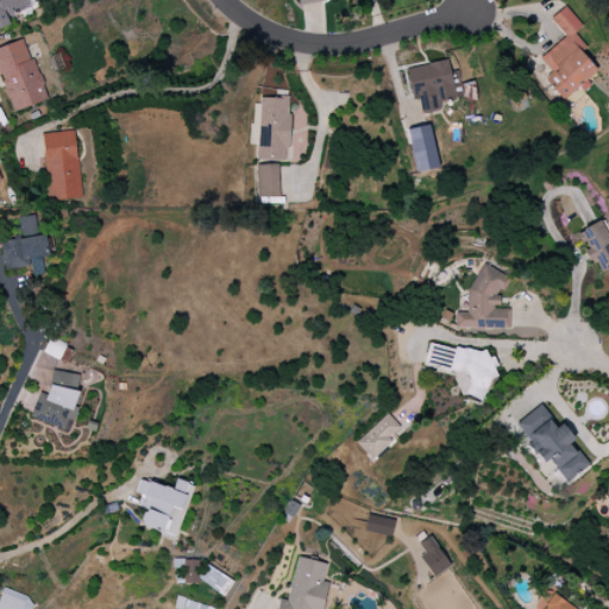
[(7,17),(30,8),(26,0),(0,0),(0,29),(10,25),(7,17)]
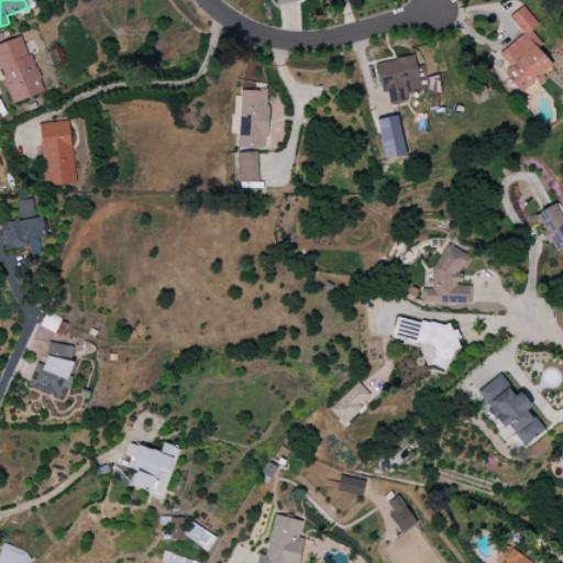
[(498,54),(509,67),(503,73),(519,92),(552,66),(538,48),(542,45),(531,31),(538,24),(522,6),(508,18),(522,35),(498,54)]
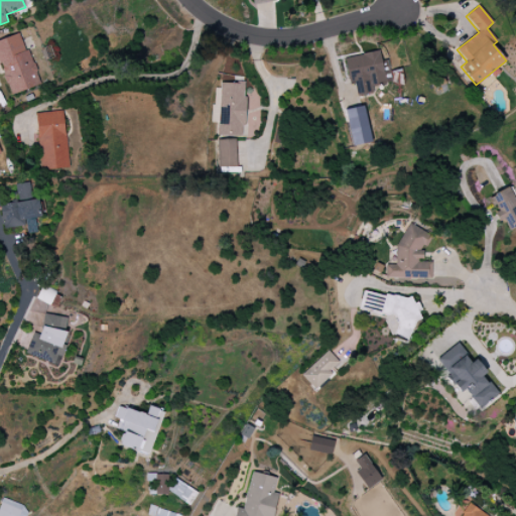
[(0,39),(0,67),(10,96),(39,86),(21,33),(0,39)]
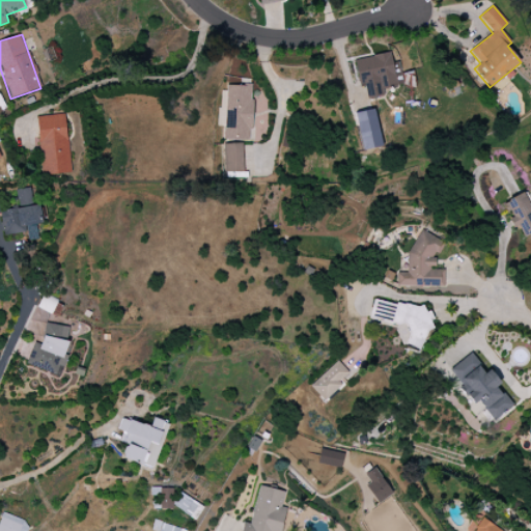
[(356,59),(364,100),(384,96),(383,89),(402,85),(398,61),(392,62),(390,53),(356,59)]
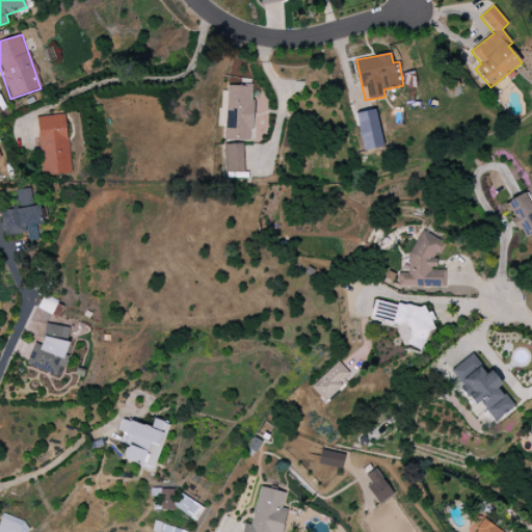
[(225,85),(223,173),(242,174),(243,140),(251,141),(253,86),(225,85)]
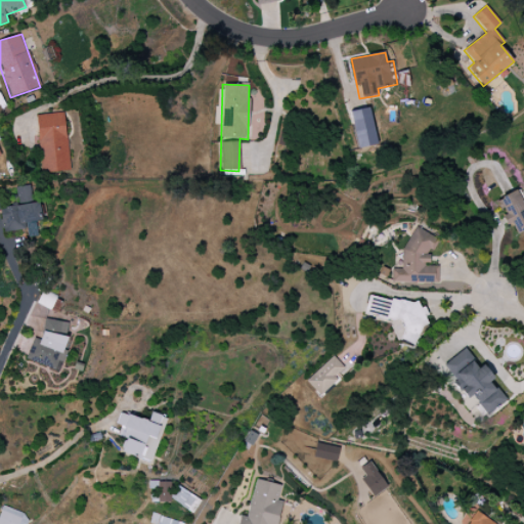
[(378,144),(368,107),(350,112),(358,148),(378,144)]
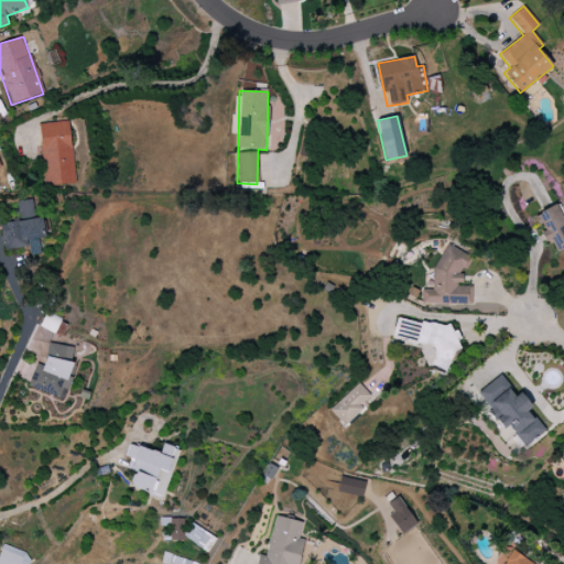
[(43,186),(74,184),(69,122),(40,123),(43,186)]
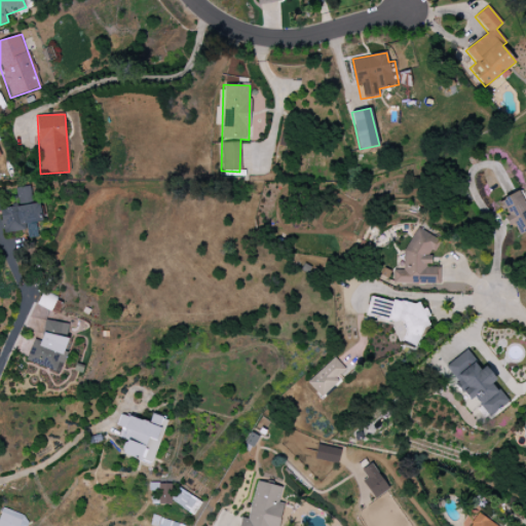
[(14,188),(16,207),(0,209),(0,212),(3,233),(26,230),(25,224),(39,222),(35,186),(14,188)]
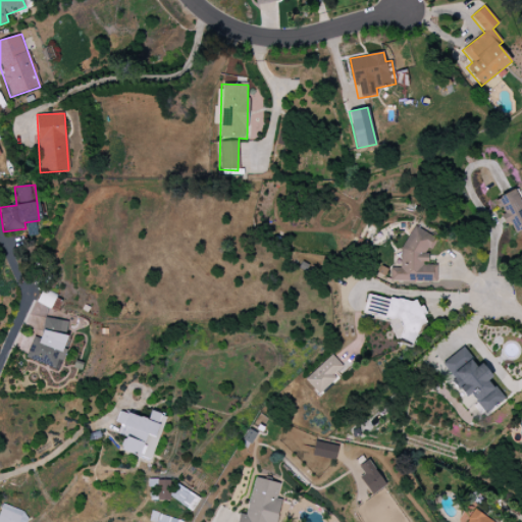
[(493,199),(506,224),(510,222),(514,232),(521,228),(521,202),(516,190),(493,199)]
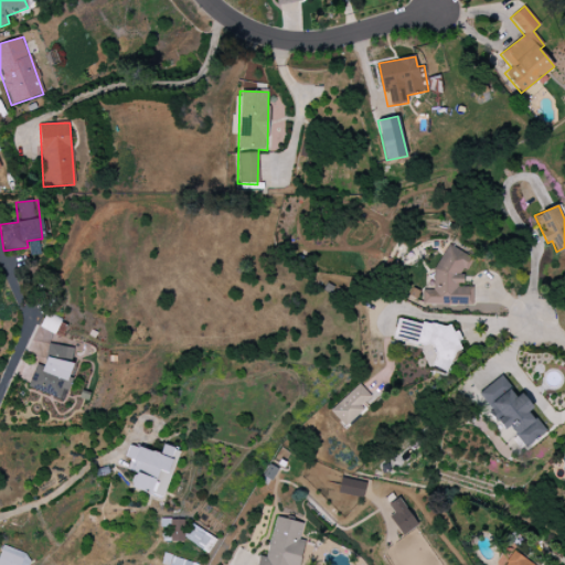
[(422,305),(472,306),(472,287),(460,287),(462,285),(462,276),(470,260),(470,256),(447,245),(434,273),(433,290),(423,290),(422,305)]
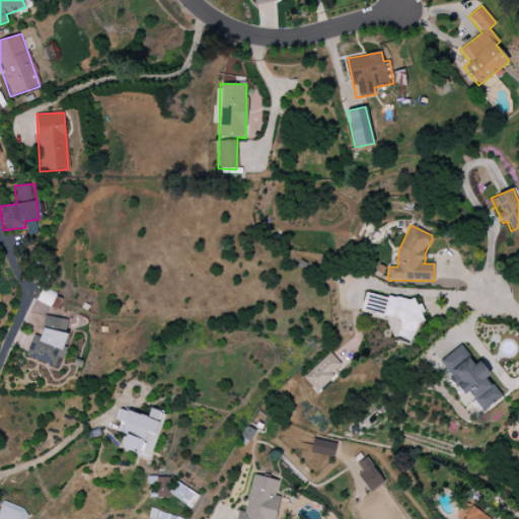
[(361,311),(390,319),(386,336),(412,342),(416,322),(420,323),(424,305),(366,291),(361,311)]
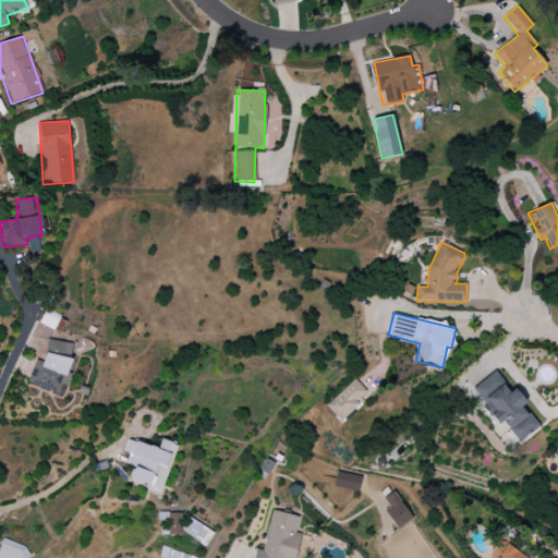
[(74,347),(49,339),(41,362),(35,360),(27,384),(63,396),(71,373),(65,372),(74,347)]
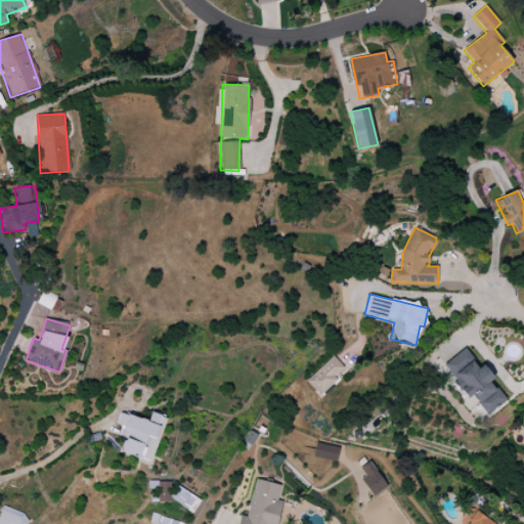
[(442,364),(470,403),(475,411),(480,407),(486,416),(507,401),(485,372),(483,374),(466,349),(442,364)]
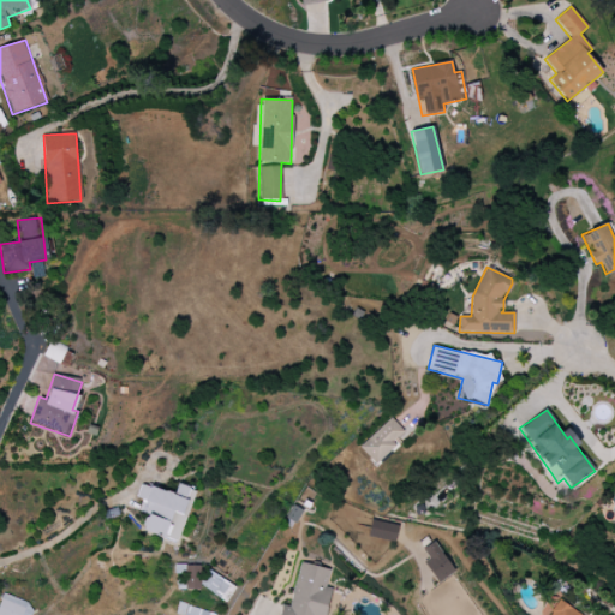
[(402,430),(392,418),(359,447),(376,466),(400,445),(394,439),(402,430)]
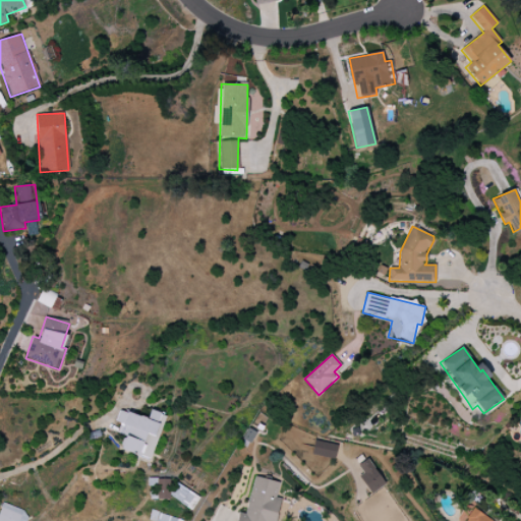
[(150,460),(165,415),(151,410),(148,419),(119,409),(115,422),(128,426),(120,449),(150,460)]
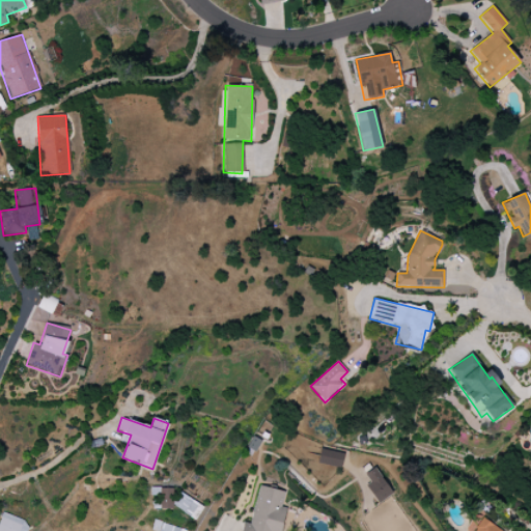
[(317,464),(340,468),(343,454),(320,449),(317,464)]
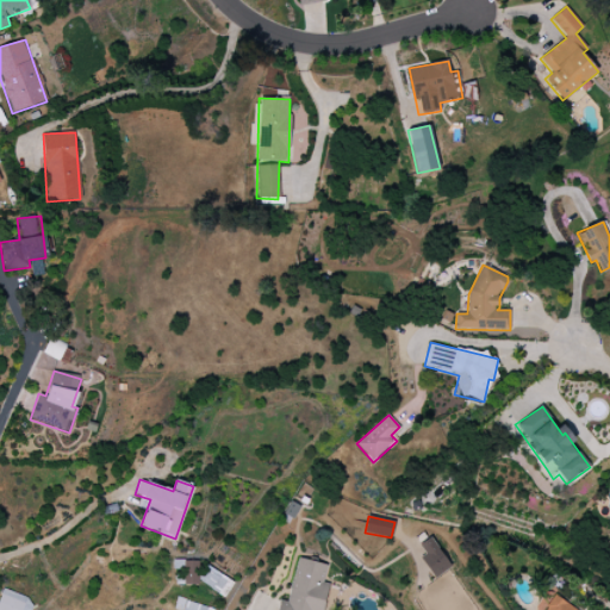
[(434,579),(450,568),(430,537),(418,545),(423,552),(418,555),(434,579)]
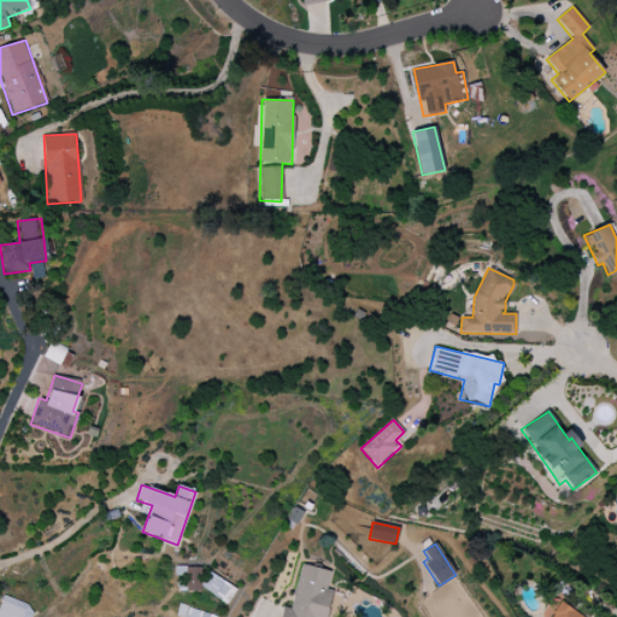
[(329,571),(300,565),(292,609),(283,607),(280,616),(325,616),(331,591),(325,589),(329,571)]
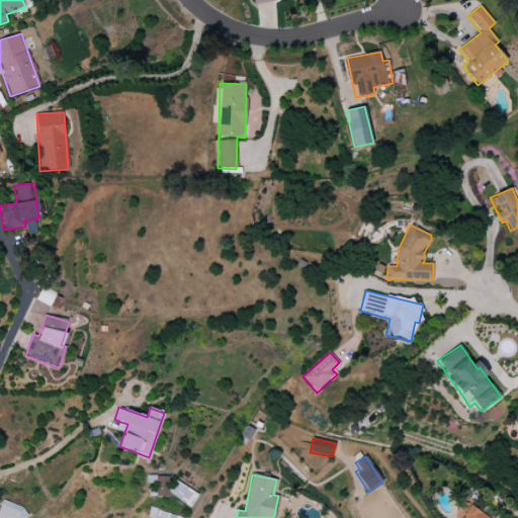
[(168,477),(156,477),(156,497),(168,497),(168,477)]
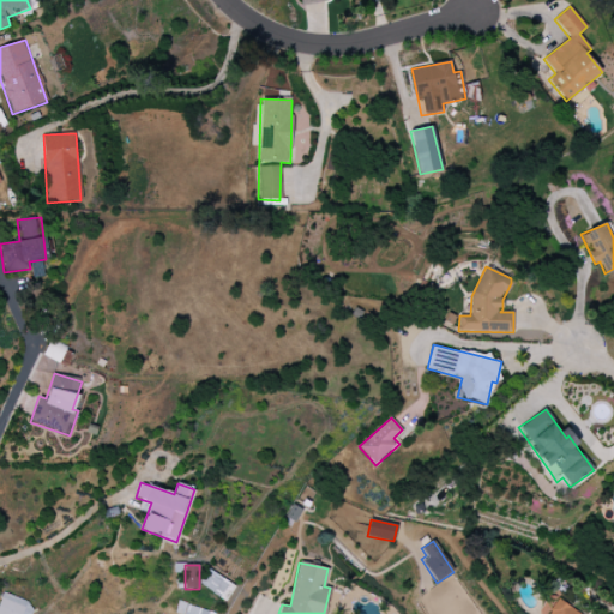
[(0,613),(30,613),(35,605),(2,593),(0,600),(0,613)]
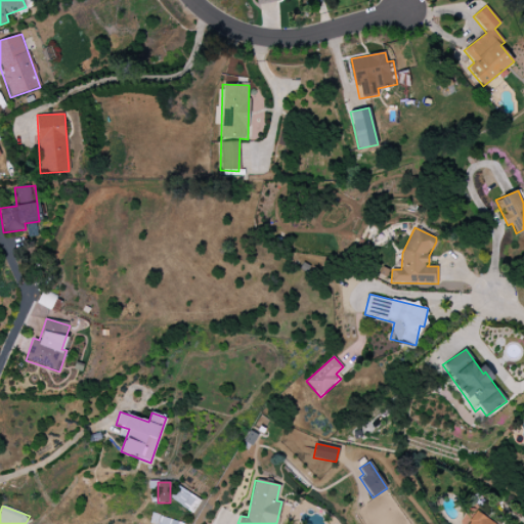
[(467,523),(493,523),(475,512),(467,523)]
